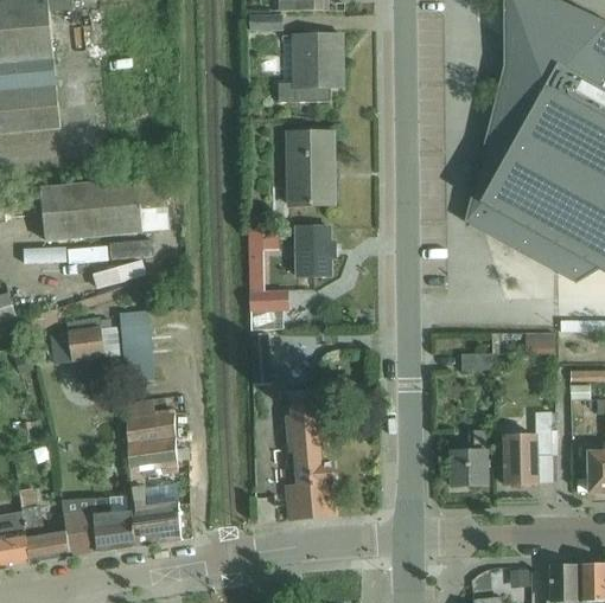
[(0,0),(0,94),(56,89),(49,10),(72,7),(71,0),(0,0)]
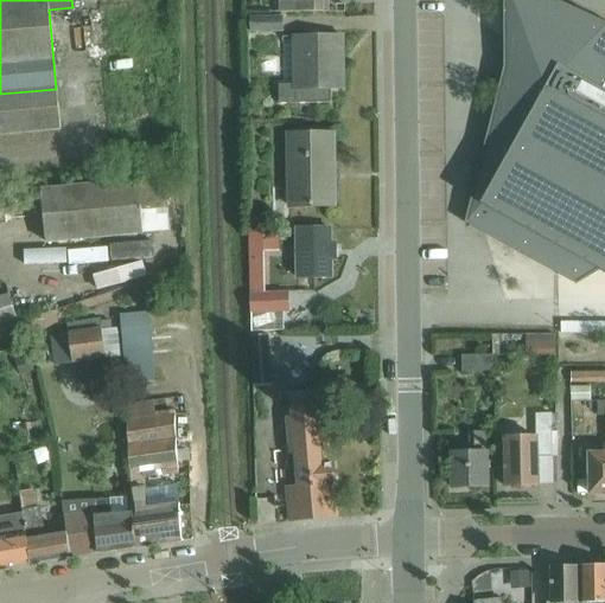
[(279,0),(280,10),(328,8),(326,0),(279,0)]
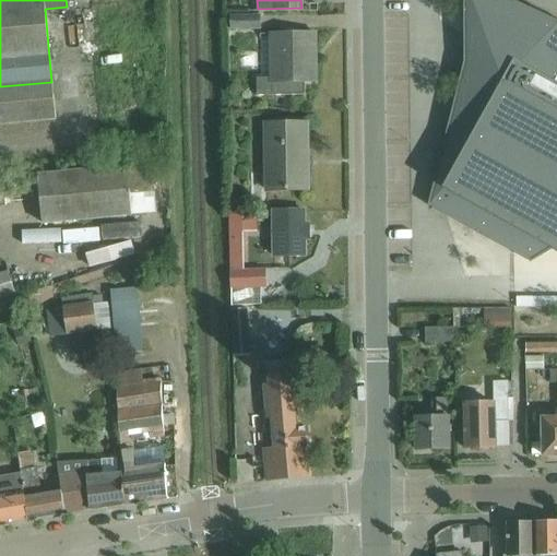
[(556,21),(511,0),(461,0),(462,60),(452,97),(441,155),(438,155),(426,203),(528,260),(549,247),(556,251),(556,21)]
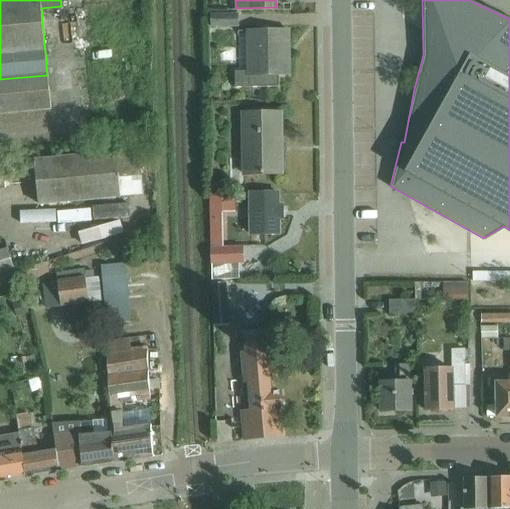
[(214,12),(214,24),(238,23),(238,11),(214,12)]
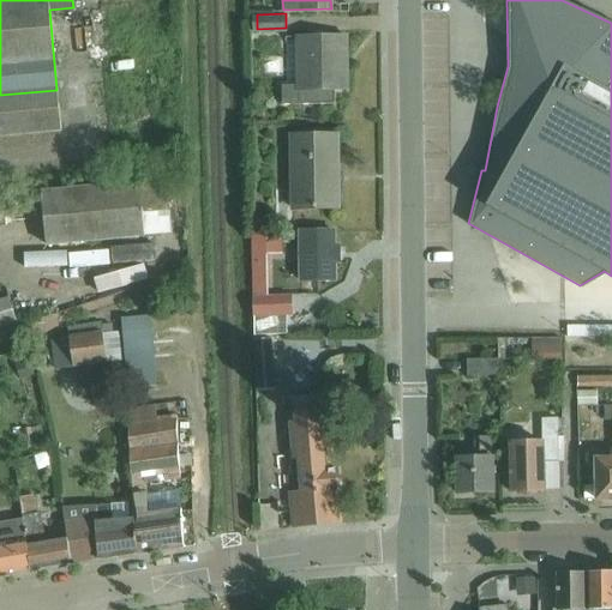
[(298,34),(298,83),(281,83),(281,102),(334,101),(334,86),(347,86),(346,34),(298,34)]
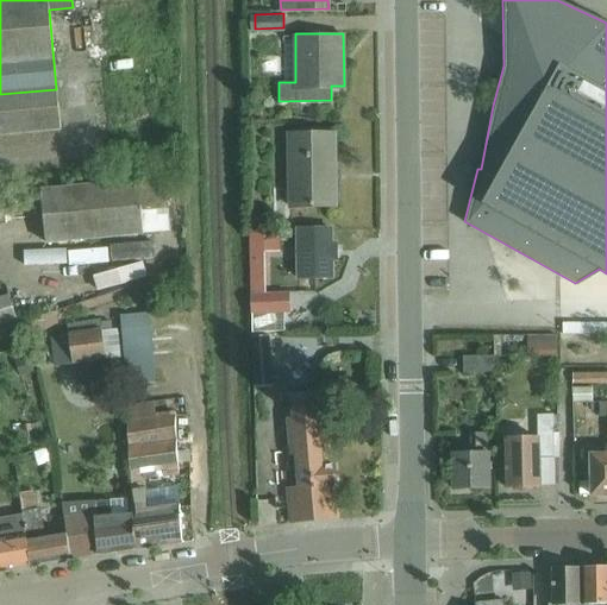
[(56,89),(0,94),(0,132),(60,127),(56,89)]
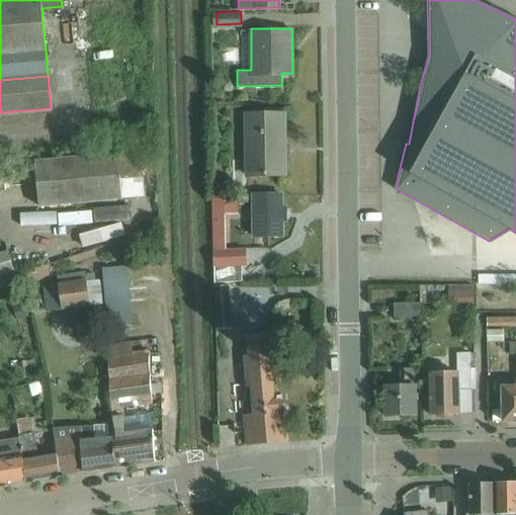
[(244,112),(245,174),(285,173),(284,111),(244,112)]
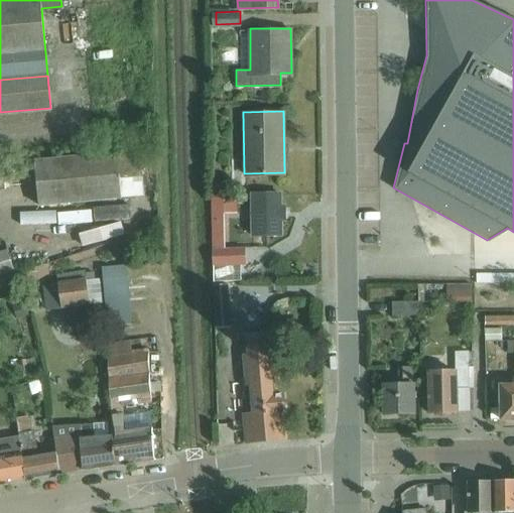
[(118,179),(140,177),(137,150),(35,160),(39,205),(120,198),(118,179)]
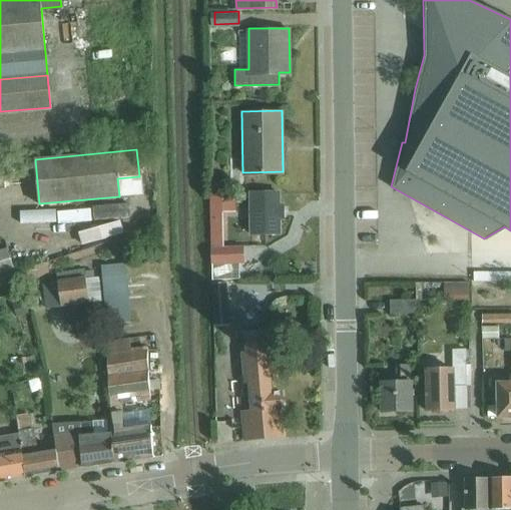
[(249,191),(250,222),(250,232),(280,231),(280,217),(283,217),(283,203),(279,203),(279,191),(249,191)]
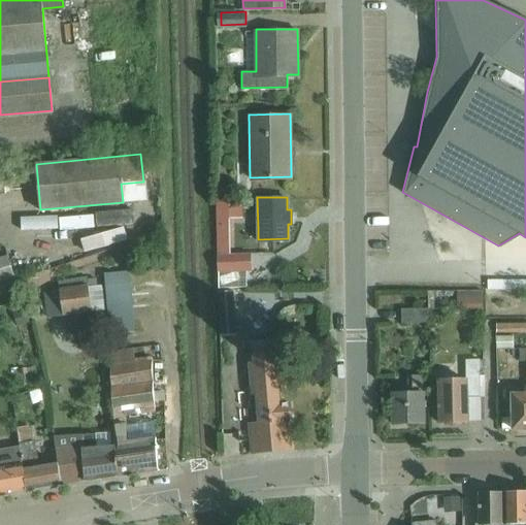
[(138,219),(105,219),(105,236),(138,236),(138,219)]
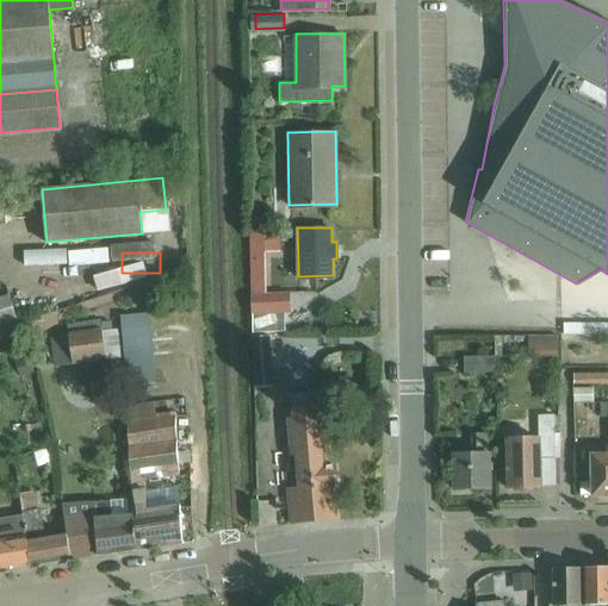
[(249,261),(249,264),(249,280),(264,280),(264,260),(249,261)]
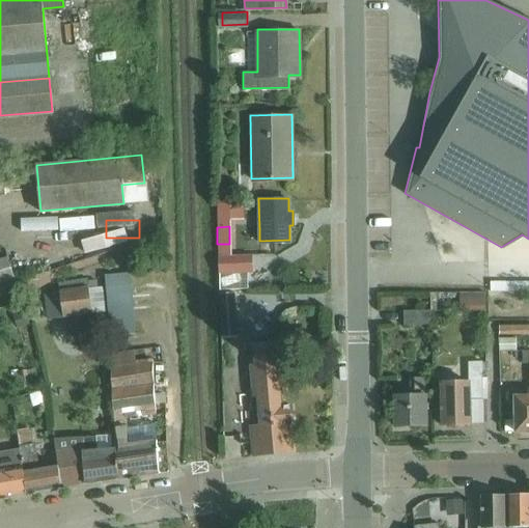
[(66,247),(67,232),(48,231),(47,246),(66,247)]
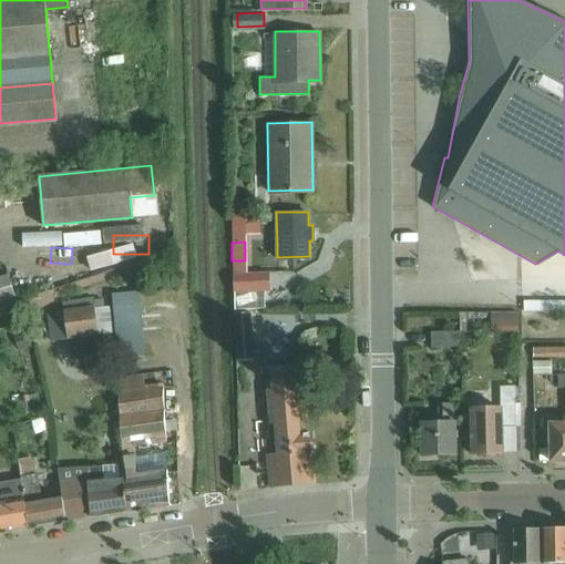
[(111,247),(72,249),(73,264),(112,262),(111,247)]
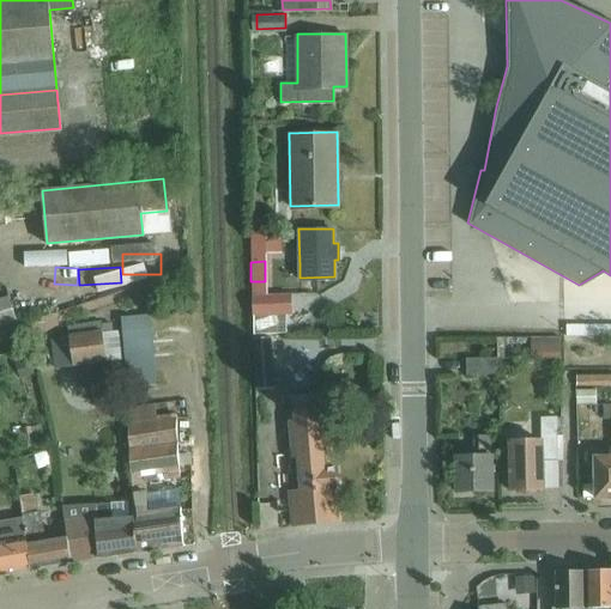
[(0,323),(16,318),(7,293),(0,294),(0,323)]
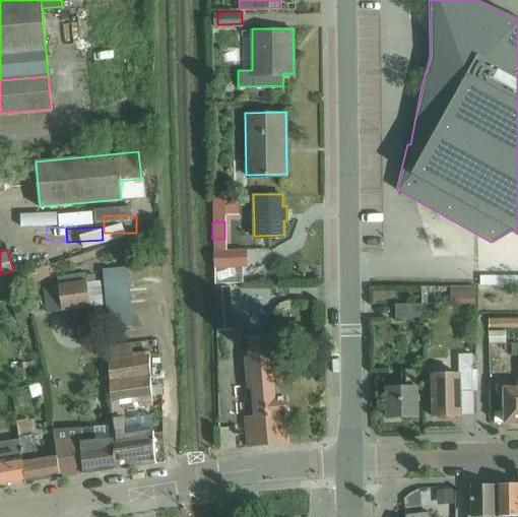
[(102,269),(108,328),(131,325),(125,266),(102,269)]
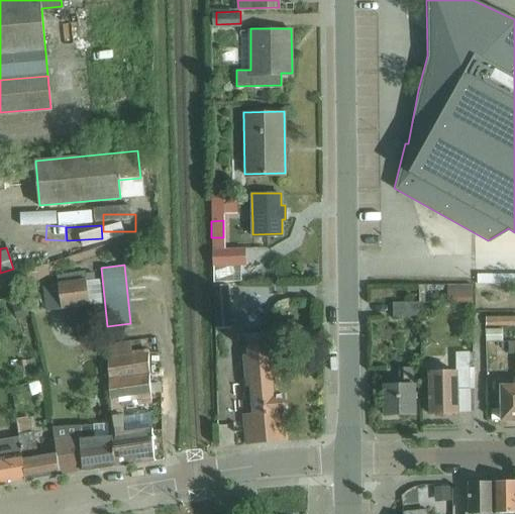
[(57,273),(58,285),(44,287),(47,310),(90,304),(99,302),(93,267),(57,273)]
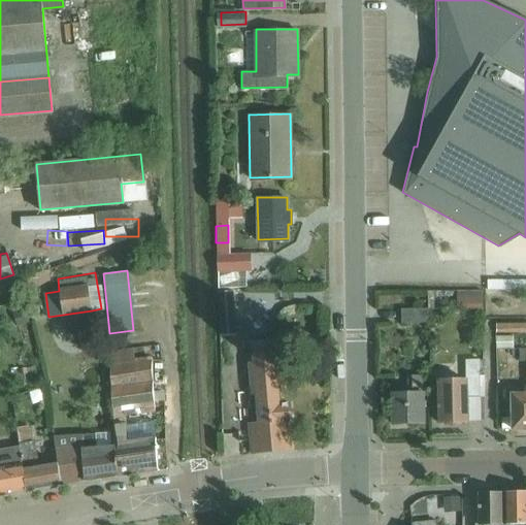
[(525,285),(525,273),(491,275),(491,286),(525,285)]
